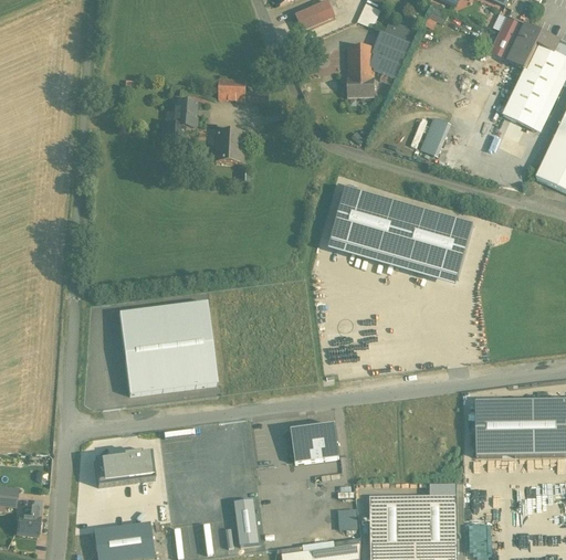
[(326,0),(295,13),(303,29),(335,14),(328,0),(326,0)]
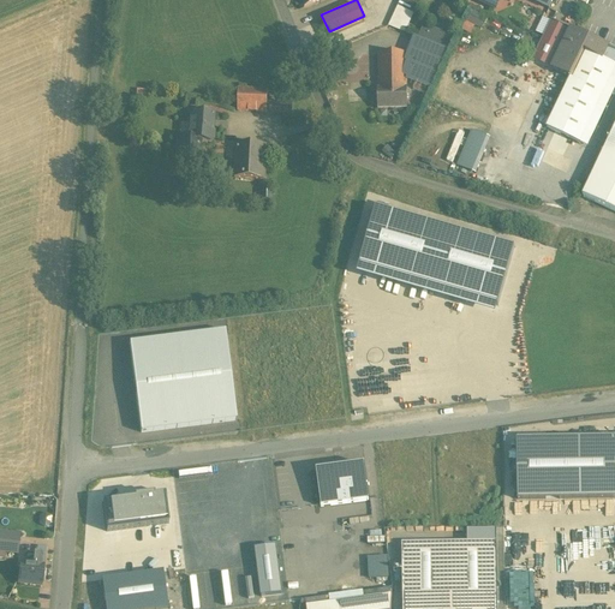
[(398,0),(388,21),(404,28),(407,21),(402,18),(405,13),(407,13),(411,7),(408,6),(411,0),(398,0)]
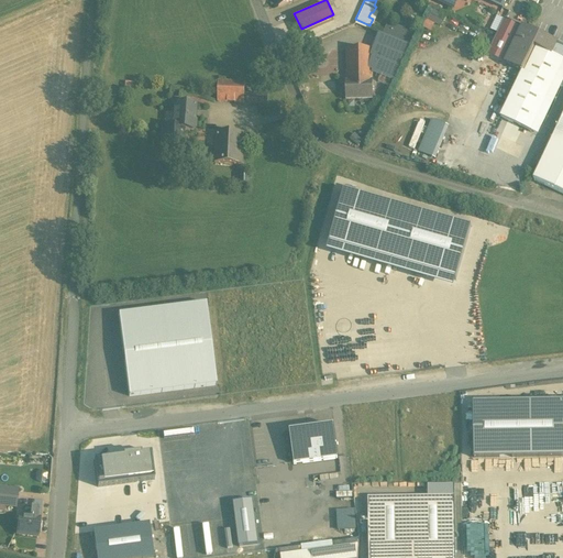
[(519,21),(505,14),(497,30),(511,36),(519,21)]
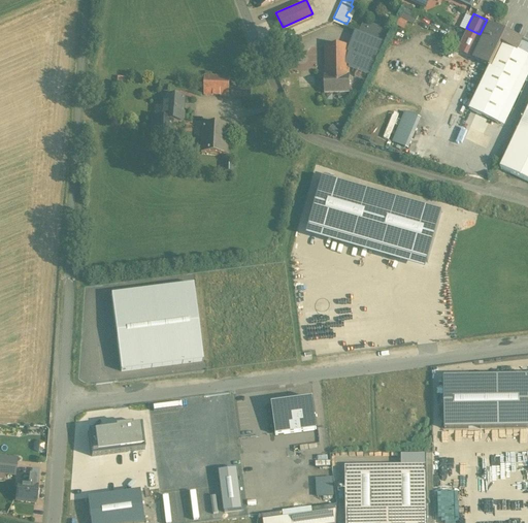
[(388,28),(363,19),(359,28),(384,38),(388,28)]
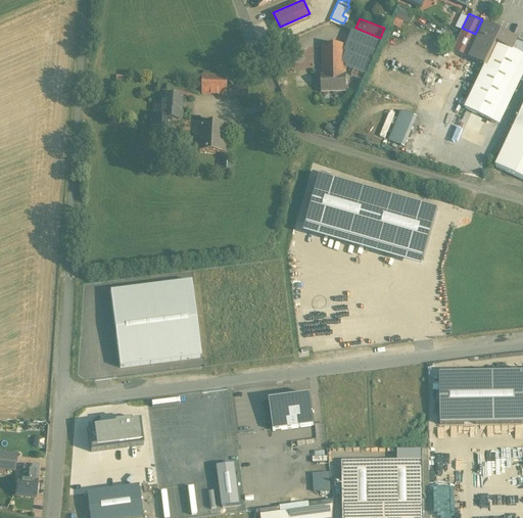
[(516,35),(502,29),(501,27),(494,24),(492,25),(486,20),(470,54),(484,61),(465,103),(500,120),(522,71),(522,50),(511,45),(516,35)]
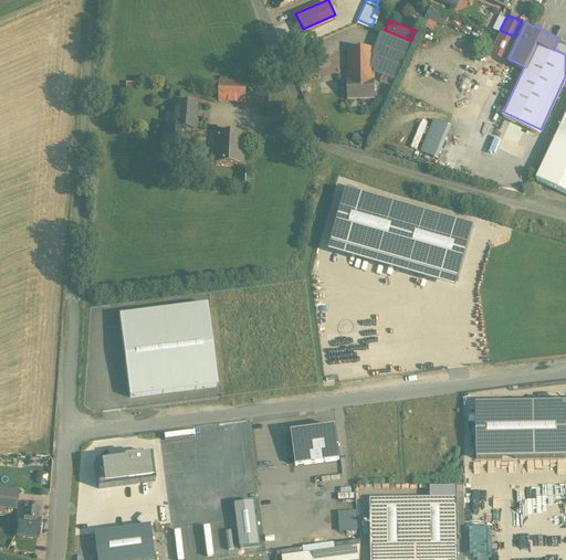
[(375,44),(348,44),(348,65),(375,64),(375,44)]
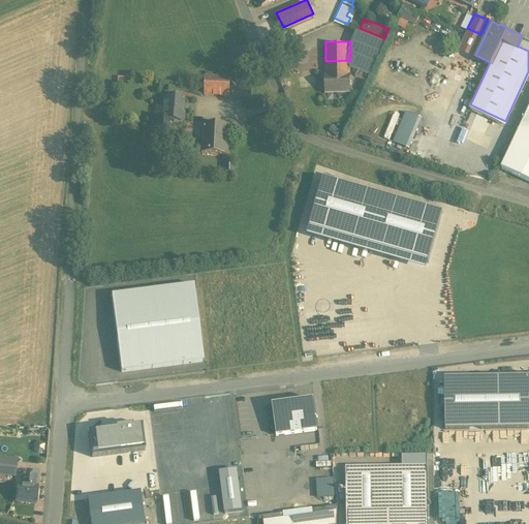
[(350,60),(325,61),(325,70),(324,70),(324,89),(350,89),(350,70),(350,60)]
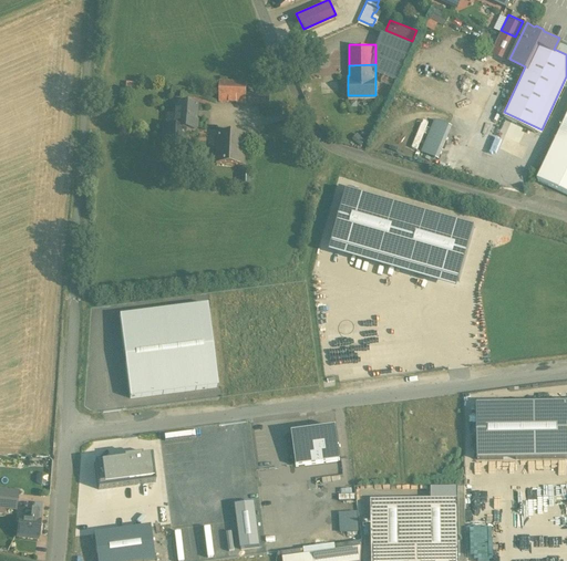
[(247,79),(220,76),(219,96),(246,99),(247,79)]
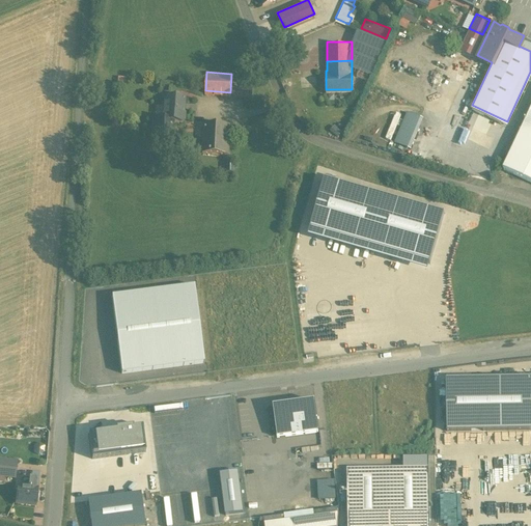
[(252,84),(236,83),(236,92),(252,93),(252,84)]
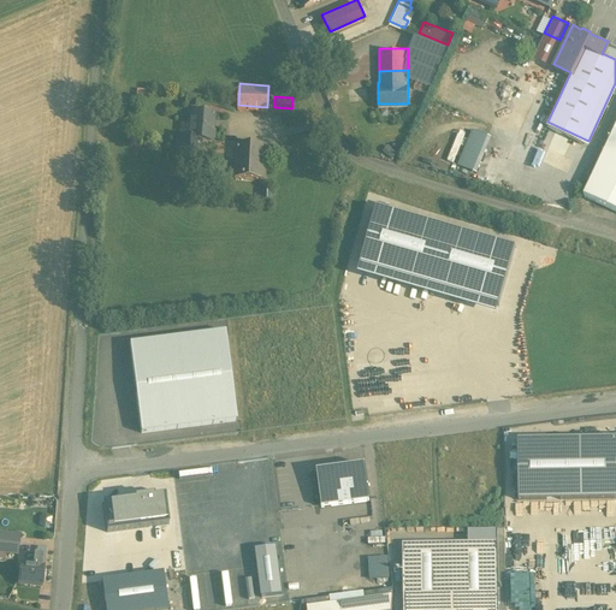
[(213,110),(191,107),(189,135),(211,136),(212,135),(214,132),(214,128),(212,125),(213,110)]
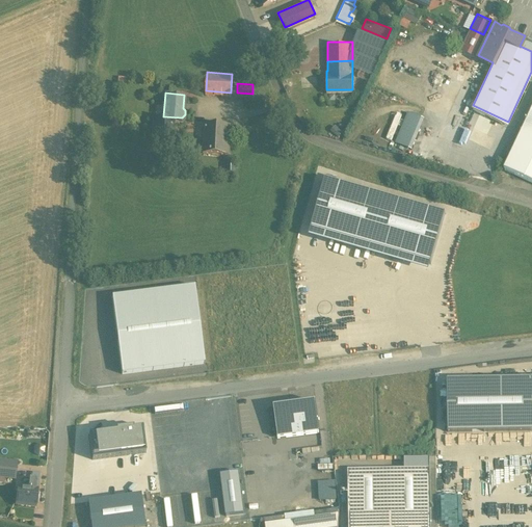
[(531,104),(504,164),(531,178),(531,104)]
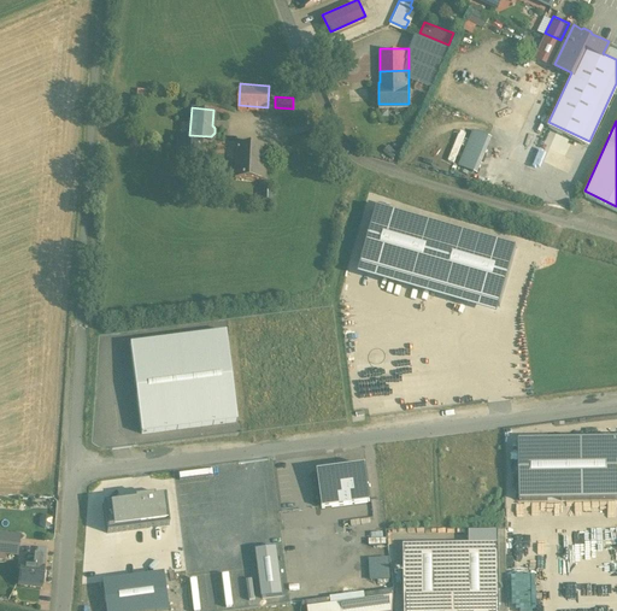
[(474,127),(458,160),(476,169),(492,134),(474,127)]
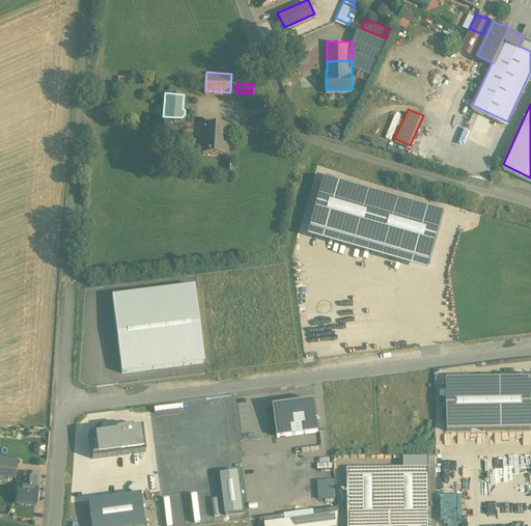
[(228,120),(204,119),(203,147),(202,147),(201,165),(228,166),(229,149),(227,148),(228,120)]
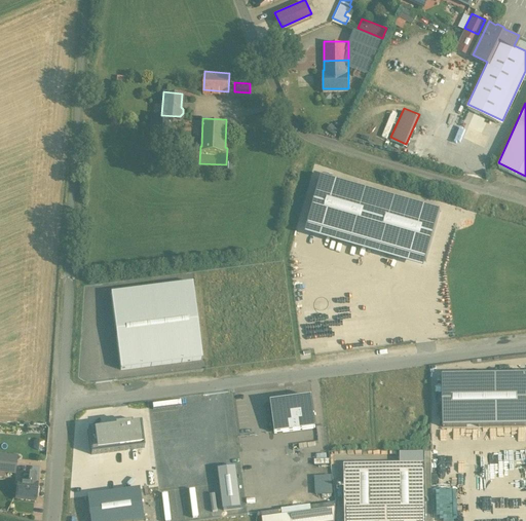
[(322,175),(308,223),(425,256),(439,209),(322,175)]
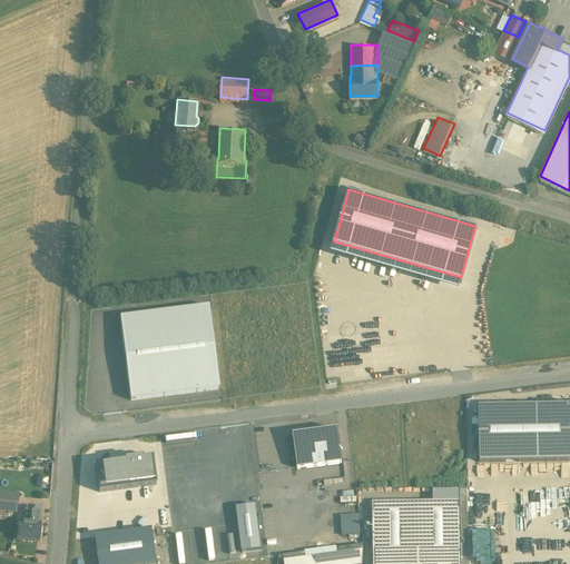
[(461,277),(334,241),(331,251),(458,287),(461,277)]
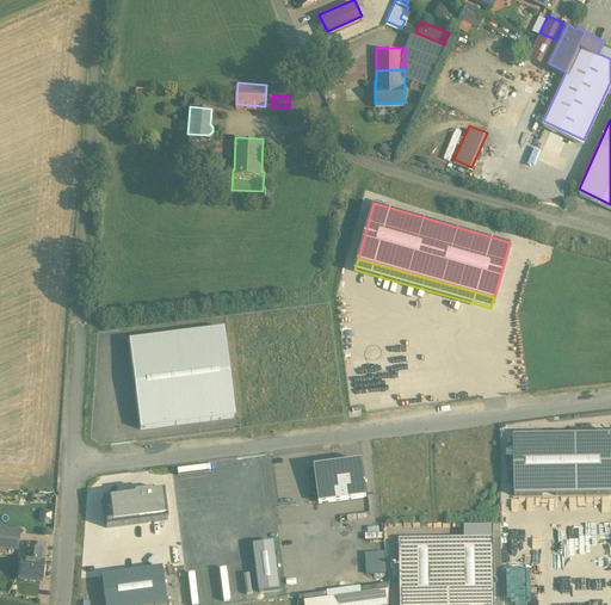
[(223,325),(129,337),(140,425),(234,413),(223,325)]
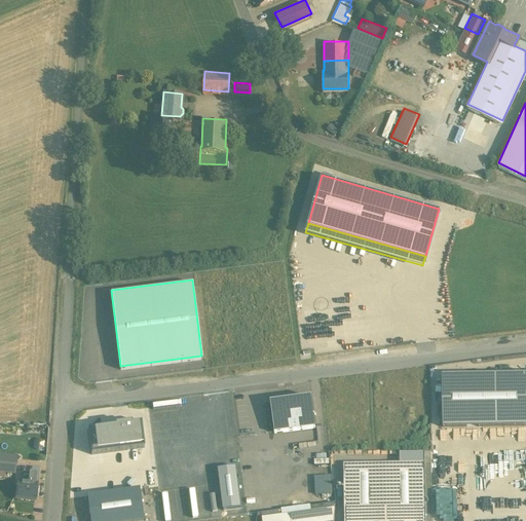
[(525,369),(442,371),(443,423),(525,421),(525,369)]
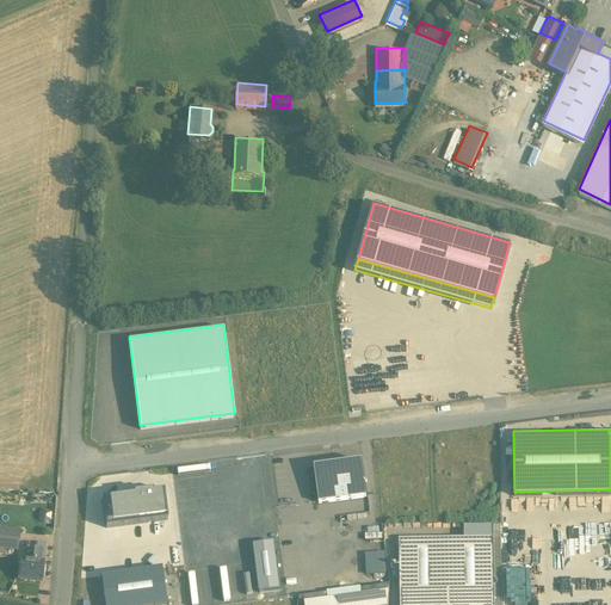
[(362,457),(314,463),(319,499),(366,492),(362,457)]
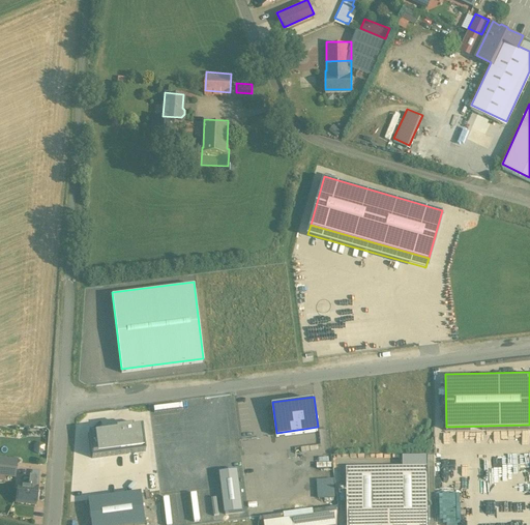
[(88,429),(91,454),(145,447),(142,421),(88,429)]
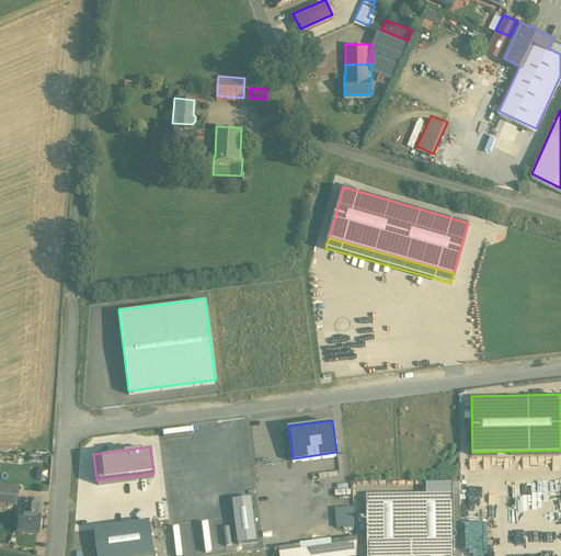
[(19,477),(0,475),(0,494),(16,496),(19,477)]
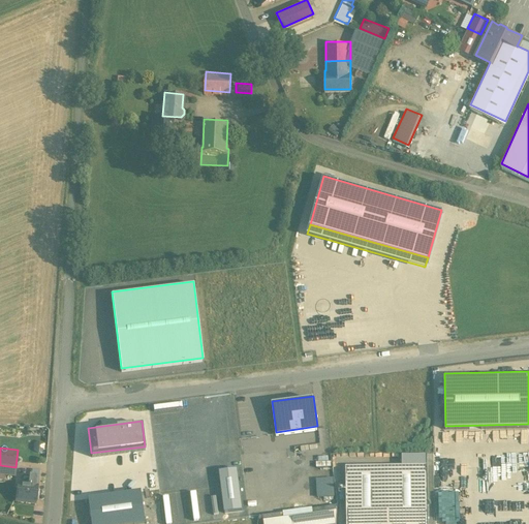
[(36,495),(37,462),(28,461),(27,478),(17,476),(16,494),(36,495)]
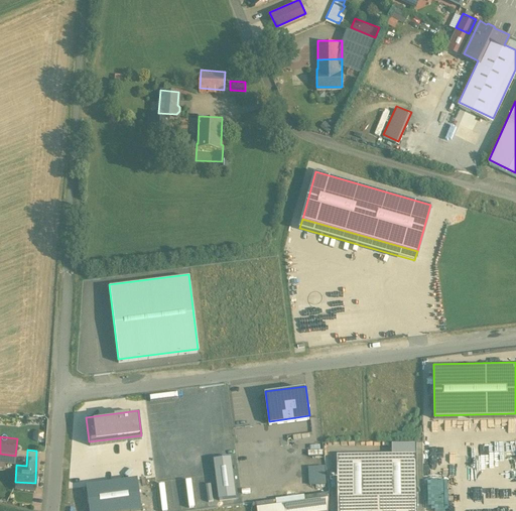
[(231,454),(214,456),(219,497),(236,494),(231,454)]
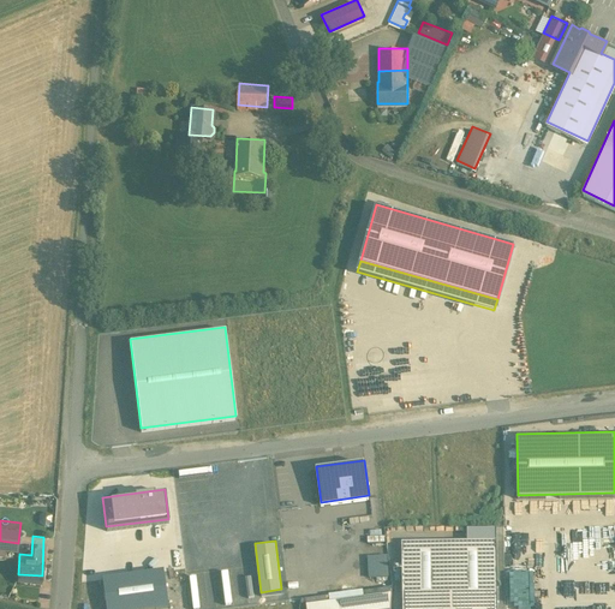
[(401,544),(401,608),(496,608),(496,543),(401,544)]
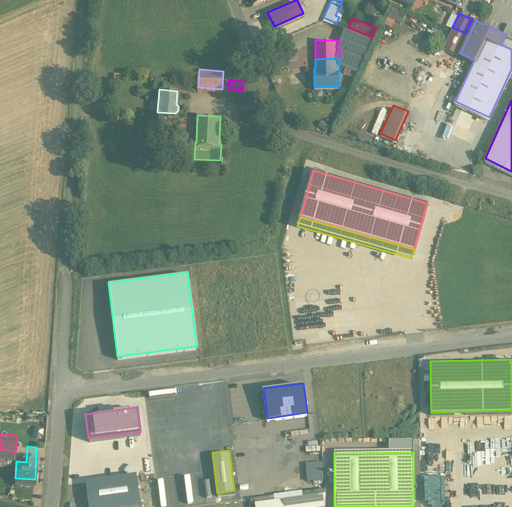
[(135,471),(84,478),(88,506),(105,506),(139,502),(135,471)]
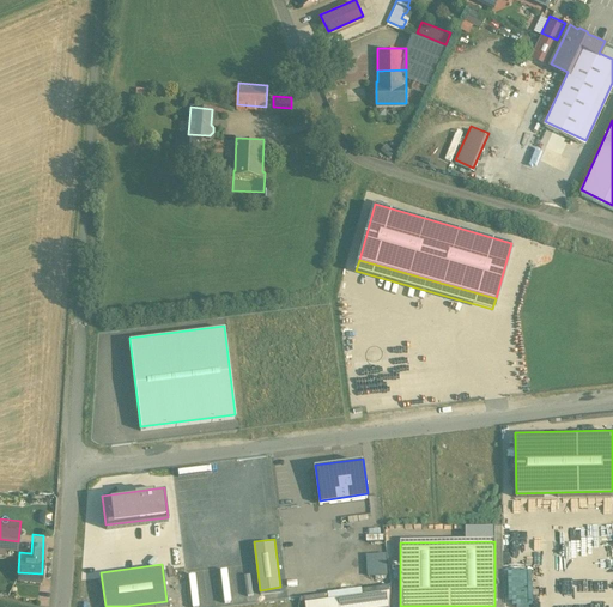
[(390,588),(305,599),(305,606),(371,606),(389,605),(390,588)]
